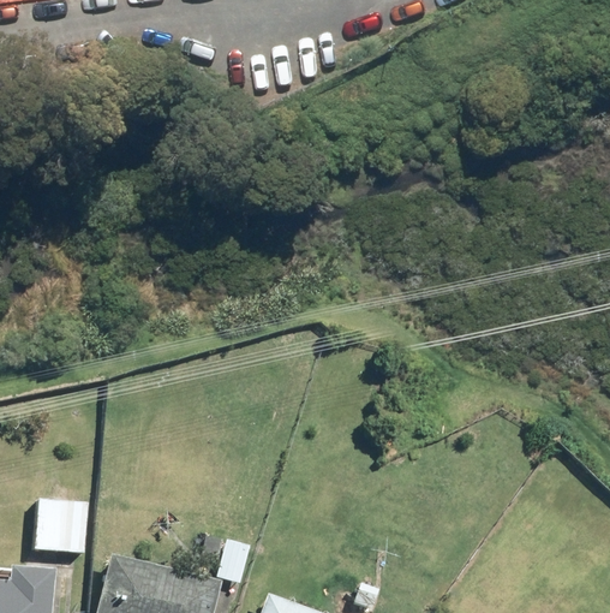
[(85,552),(88,503),(36,500),(34,551),(85,552)]
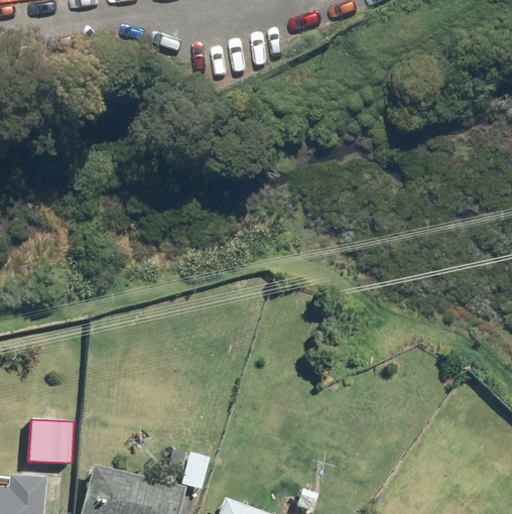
[(168,467),(185,471),(182,483),(202,488),(209,457),(172,448),(168,467)]
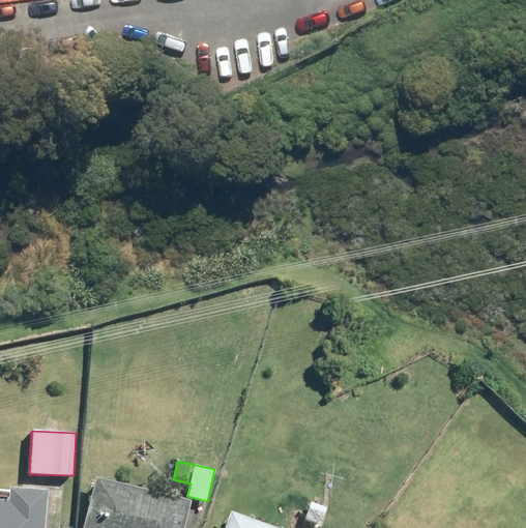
[(183,527),(191,499),(95,477),(83,527),(183,527)]
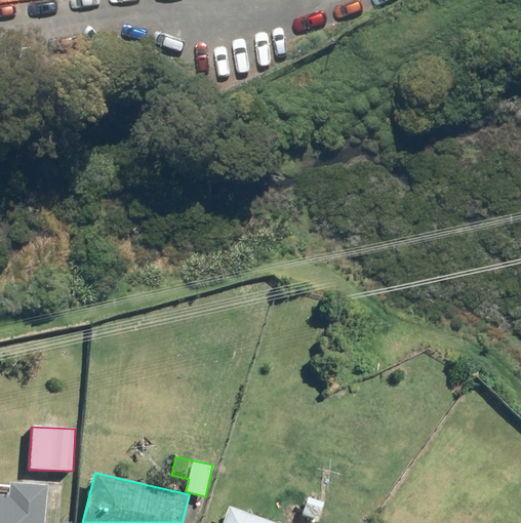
[(43,522),(47,486),(12,484),(11,494),(0,493),(0,522),(43,522)]
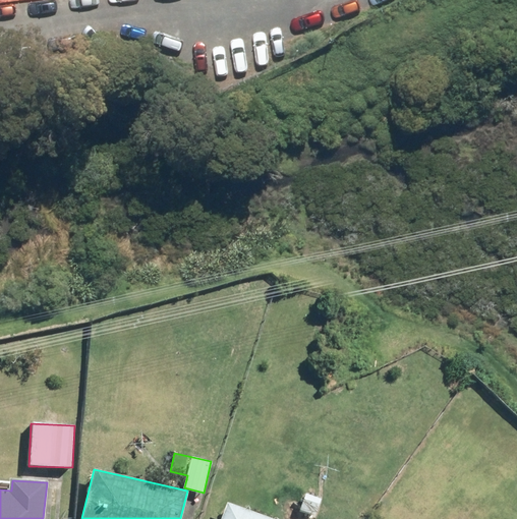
[(280,518),(226,499),(218,518),(280,518)]
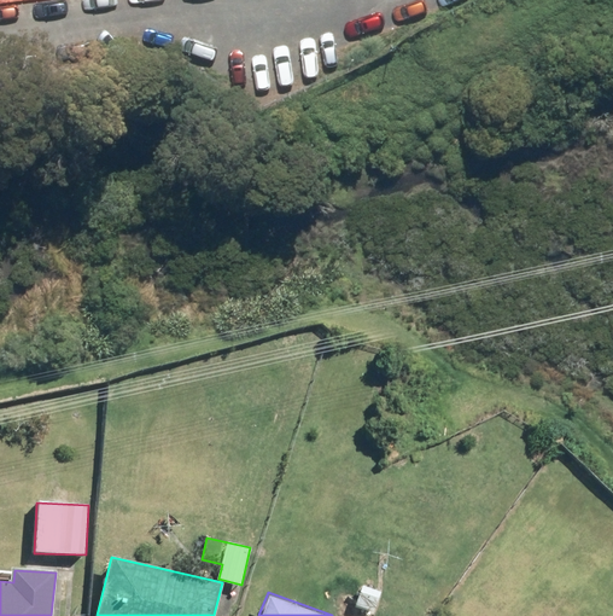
All buildings are outlined.
